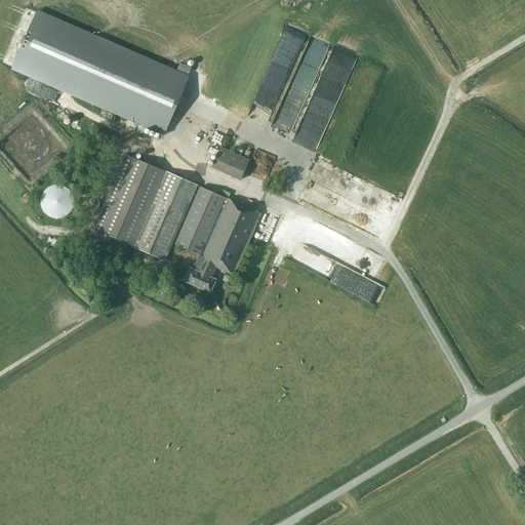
[(12,68),(163,132),(187,78),(37,13),(12,68)]
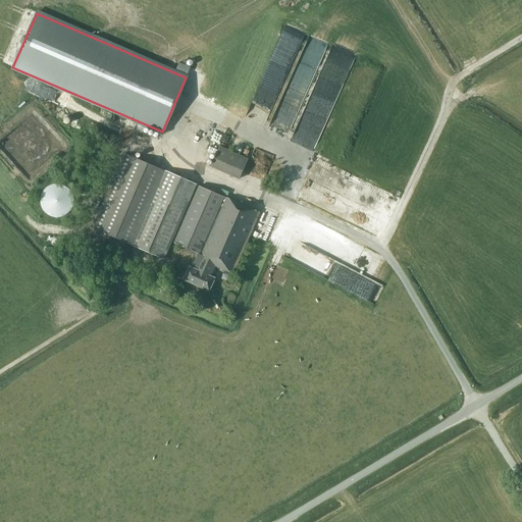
[(316,76),(327,45),(312,40),(308,50),(305,49),(298,70),(316,76)]
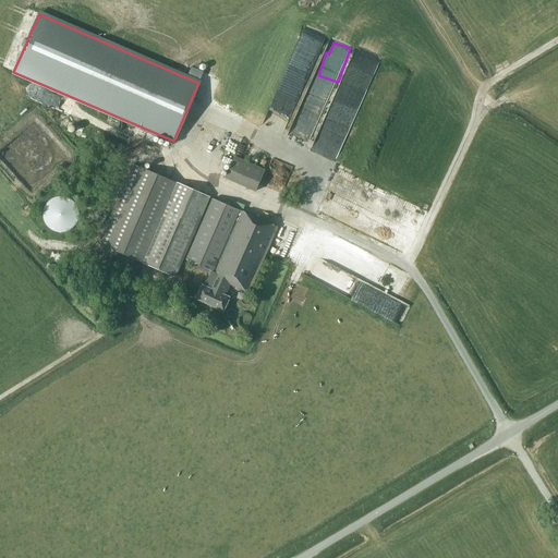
[(203,73),(191,68),(187,74),(199,80),(203,73)]
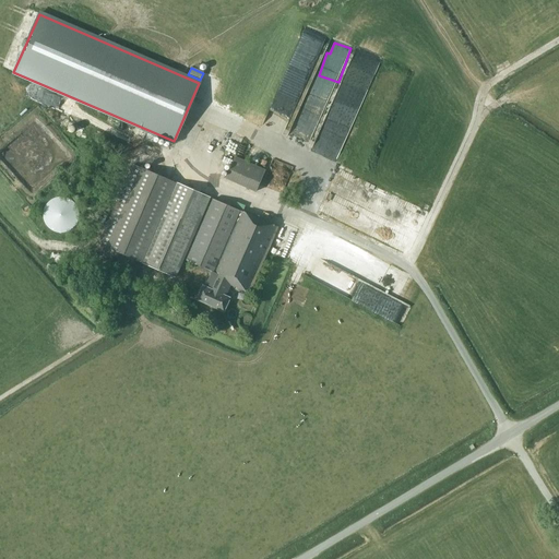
[(265,170),(235,156),(225,179),(254,192),(265,170)]
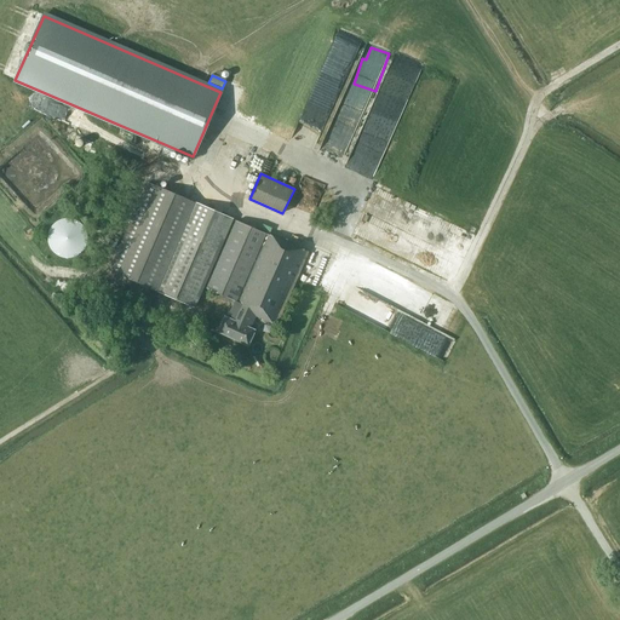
[(205,205),(150,181),(112,270),(195,306),(234,218),(205,205)]
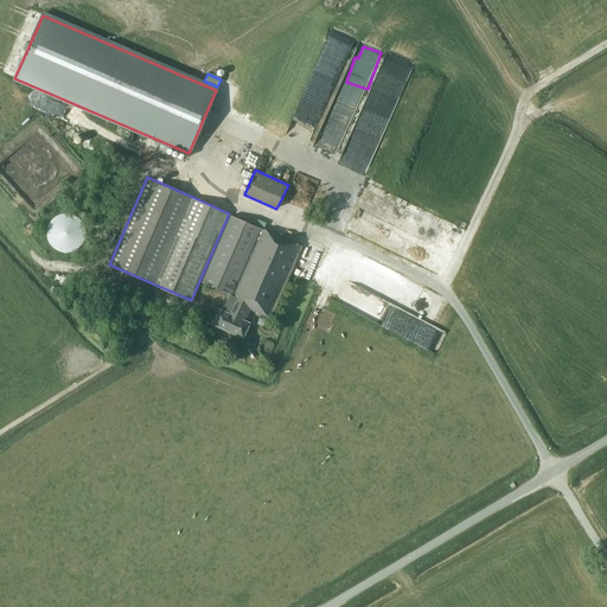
[(52,247),(57,250),(64,253),(70,253),(77,249),(82,244),(84,238),(85,231),(83,225),(80,219),(74,216),(66,213),(59,215),(53,218),(50,223),(48,229),(46,235),(49,242),(52,247)]
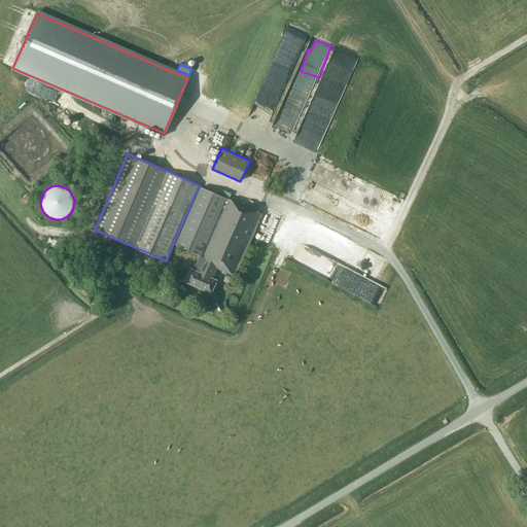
[(262,215),(201,188),(176,245),(200,256),(194,271),(191,270),(185,282),(211,293),(217,281),(214,279),(220,266),(237,273),(262,215)]
